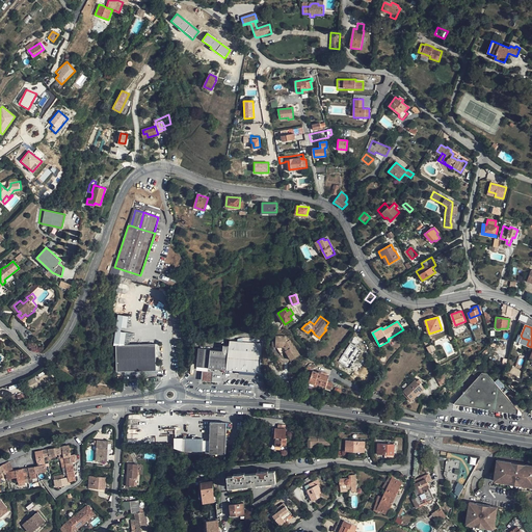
[(419,334),(424,343),(428,341),(423,331),(419,334)]
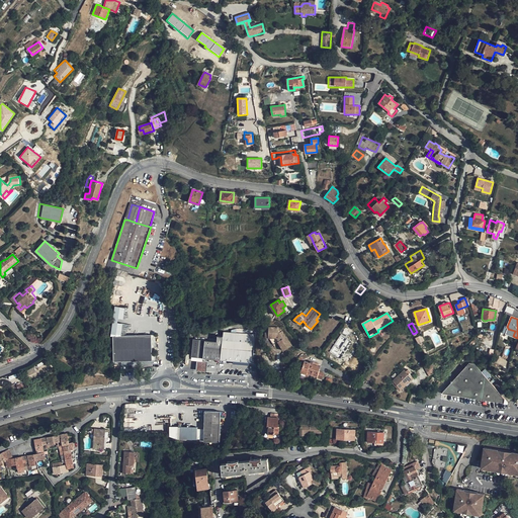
[(268,327),(269,333),(272,333),(273,338),(276,338),(277,338),(278,338),(280,340),(278,341),(278,342),(283,351),(292,346),(286,336),(285,337),(282,331),(280,332),(277,327),(268,327)]
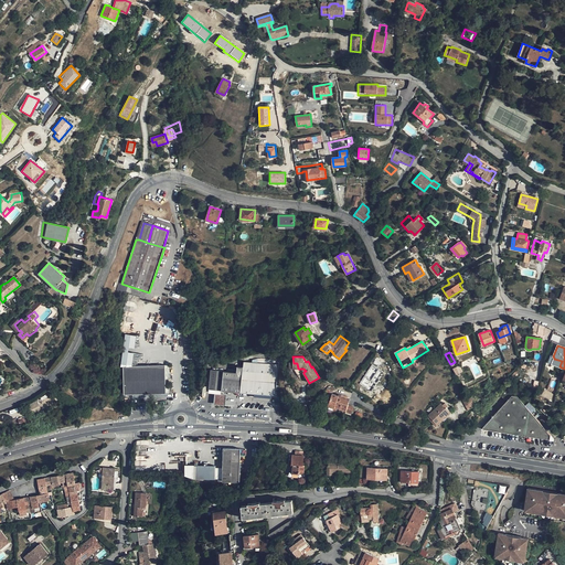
[(224,371),(216,370),(211,370),(210,388),(275,395),(278,365),(244,361),(244,366),(237,365),(237,372),(224,371)]
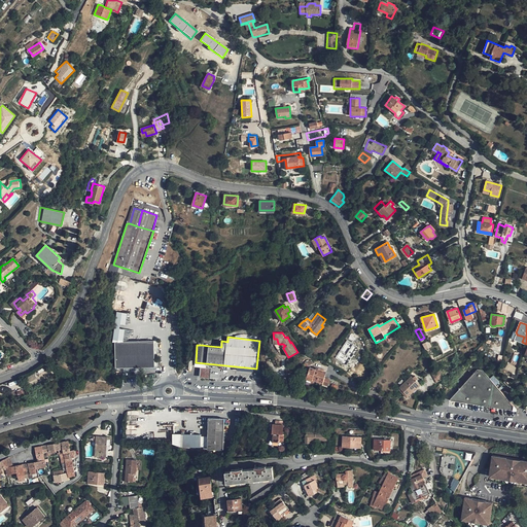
[(346,364),(357,346),(346,340),(336,358),(346,364)]
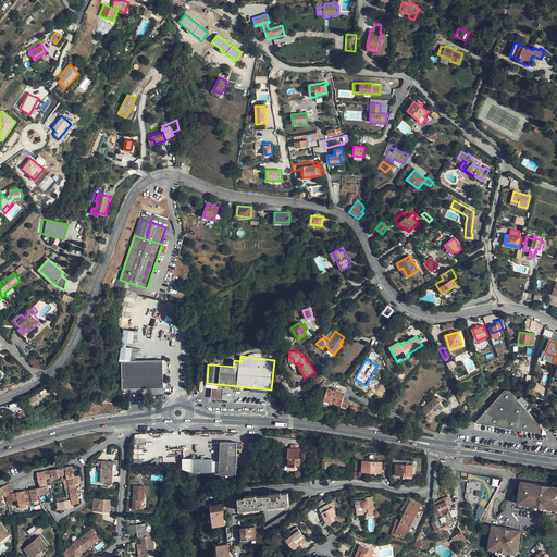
[(162,360),(121,361),(122,390),(163,387),(162,360)]
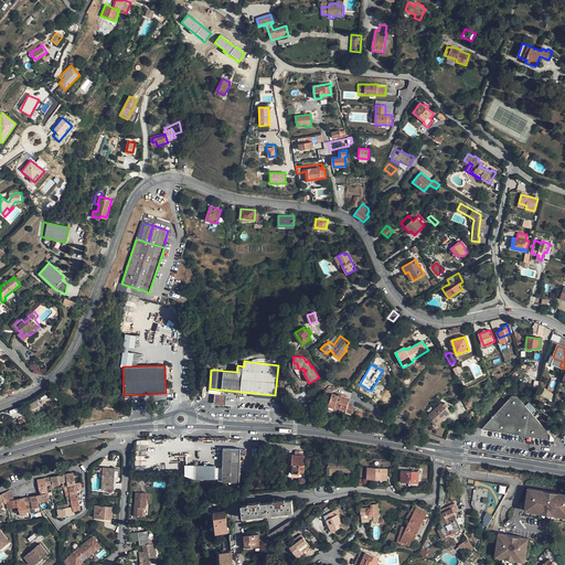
[(226,395),(214,394),(213,406),(226,407),(226,395)]
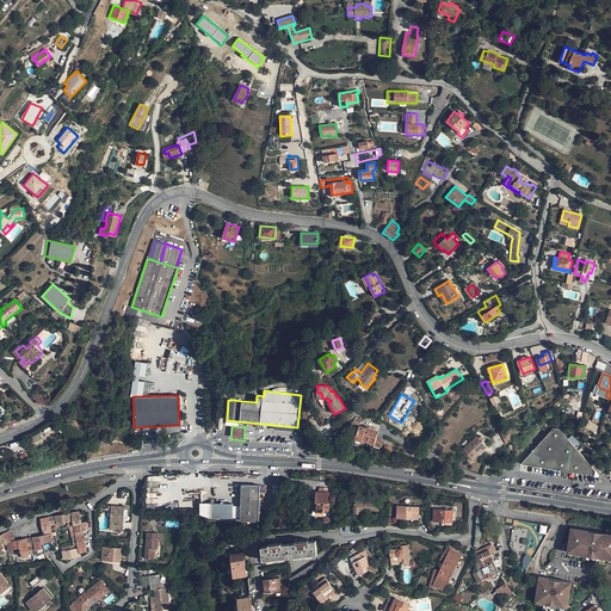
[(356,438),(374,445),(374,446),(380,449),(382,439),(376,438),(378,432),(359,426),(356,438)]
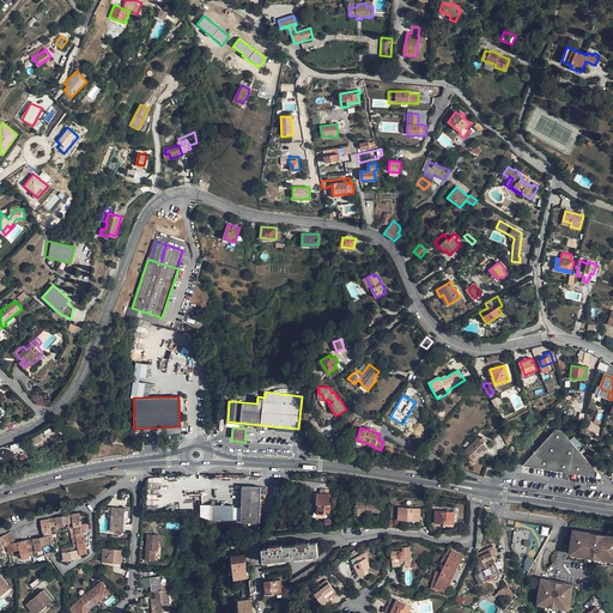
[(600,475),(558,431),(553,430),(522,465),(522,466),(600,477),(600,475)]
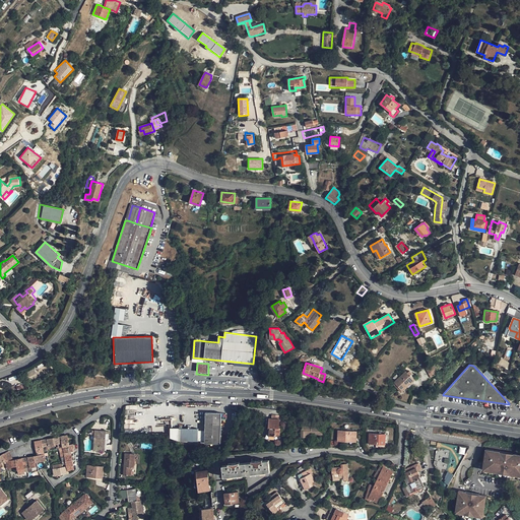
[(437,374),(434,366),(426,369),(430,377),(437,374)]
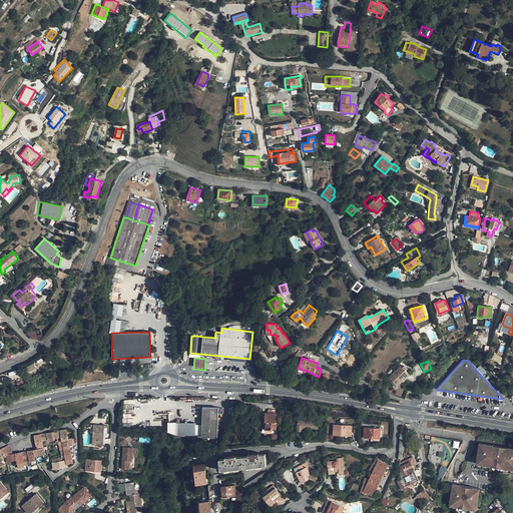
[(401,366),(389,377),(397,384),(404,378),(405,379),(409,375),(405,371),(406,369),(404,366),(403,368),(401,366)]
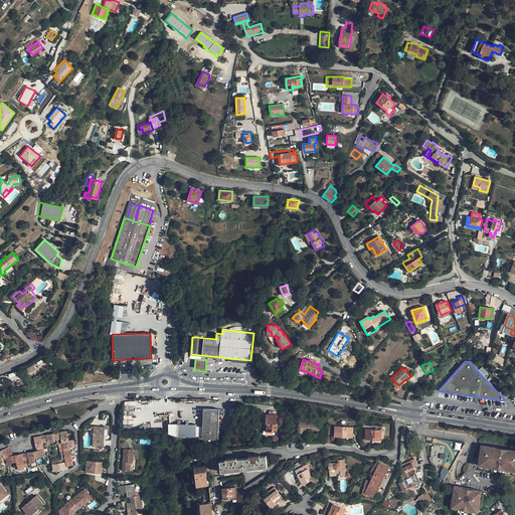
[(433,379),(430,376),(424,381),(427,384),(433,379)]
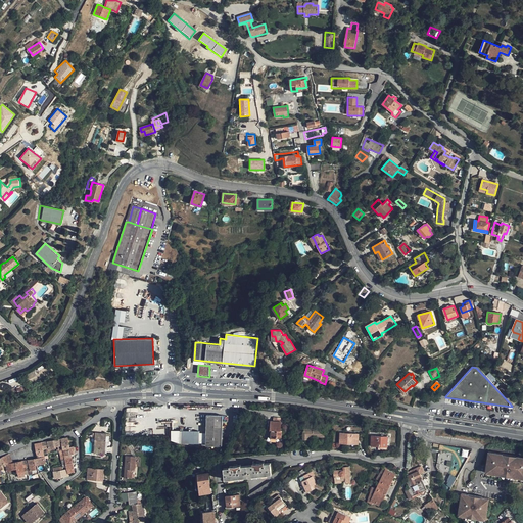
[(403,394),(413,386),(412,385),(405,391),(396,384),(395,385),(403,394)]
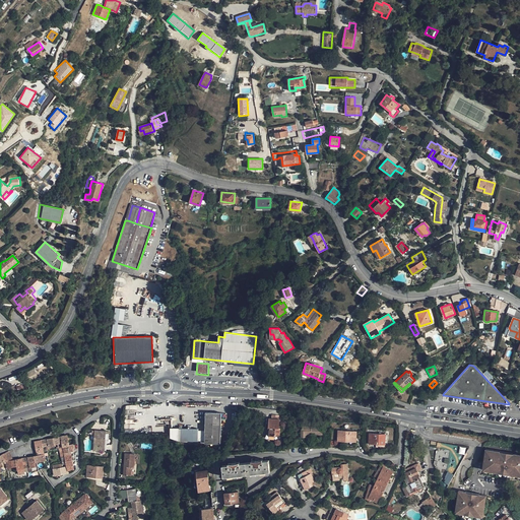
[(221,412),(206,412),(205,431),(204,441),(204,443),(220,443),(220,431),(221,412)]
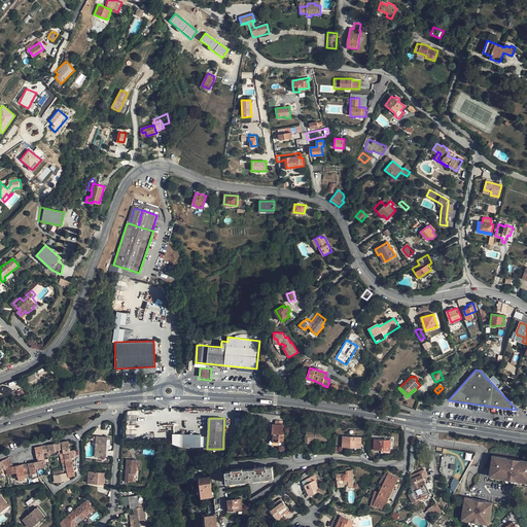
[(273,442),(278,442),(279,438),(284,438),(284,434),(283,434),(283,424),(283,421),(275,420),(275,424),(273,424),(272,433),(273,433),(273,442)]
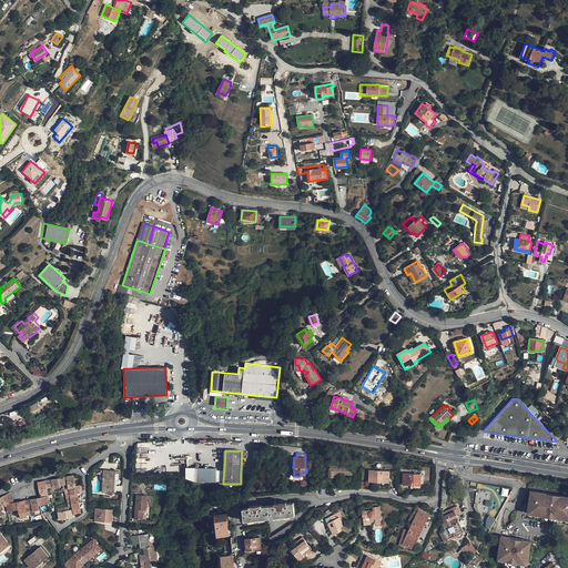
[(342,464),(334,464),(330,464),(328,477),(334,477),(334,475),(352,475),(352,464),(342,464)]
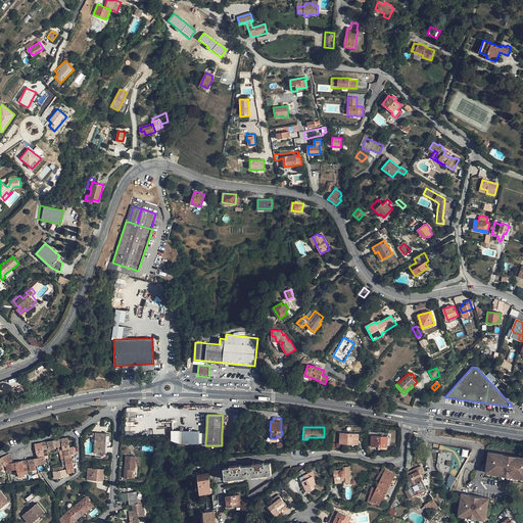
[(181,443),(205,443),(206,433),(199,433),(199,431),(193,431),(182,430),(181,443)]
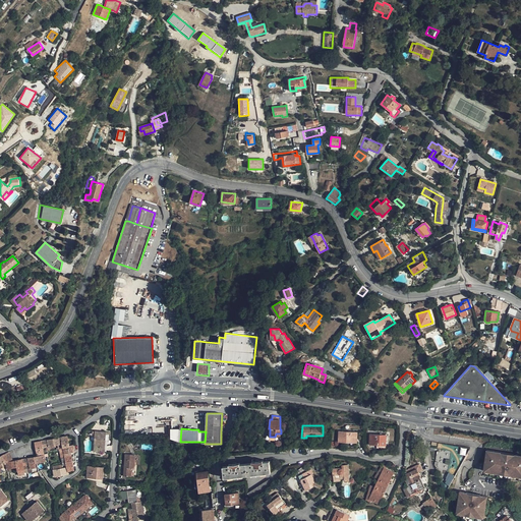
[(105,452),(106,432),(95,430),(94,451),(105,452)]
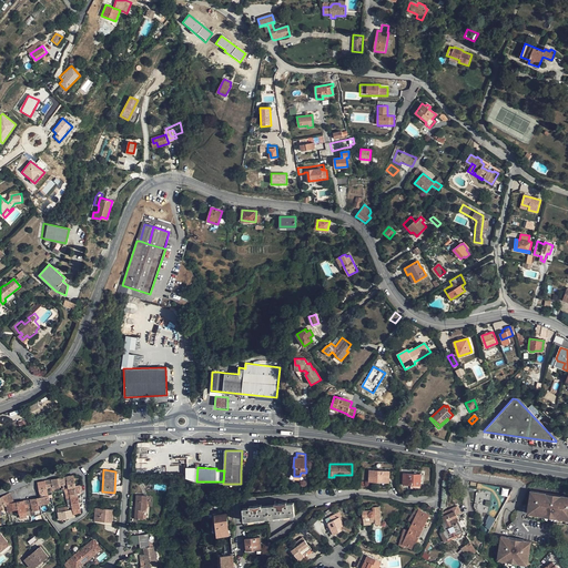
[(247,472),(241,470),(241,484),(246,486),(252,474),(247,472)]
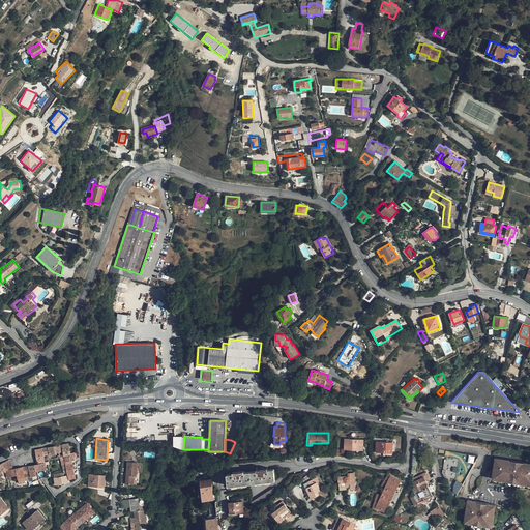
[(363,449),(363,440),(345,439),(345,448),(363,449)]
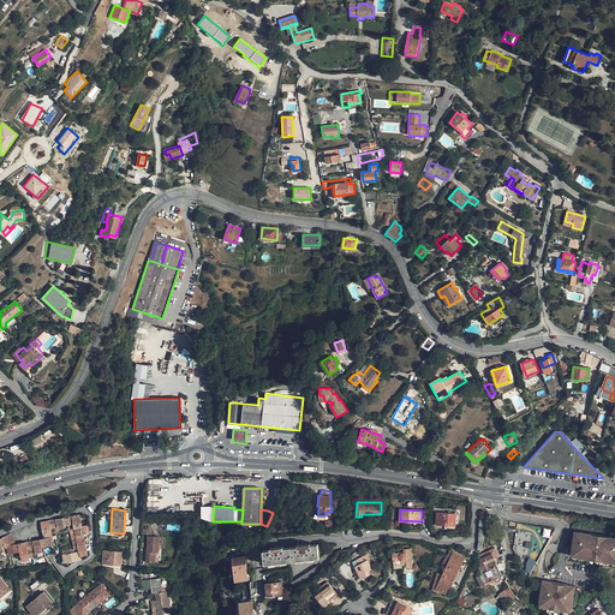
[(455,525),(455,513),(436,513),(436,524),(455,525)]
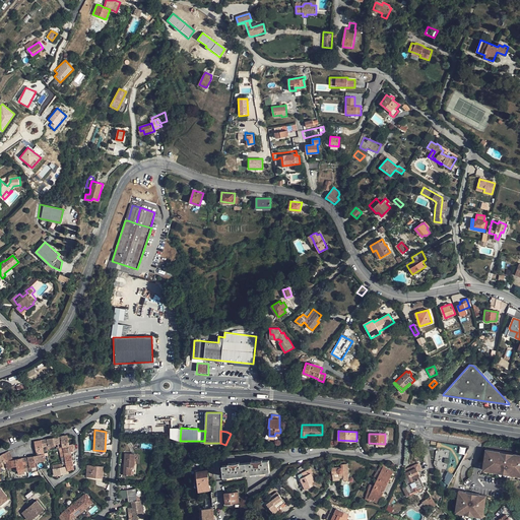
[(68,436),(61,437),(62,443),(67,467),(54,469),(54,474),(47,479),(54,489),(61,483),(55,475),(68,472),(68,470),(74,469),(71,452),(74,451),(73,445),(69,445),(68,436)]
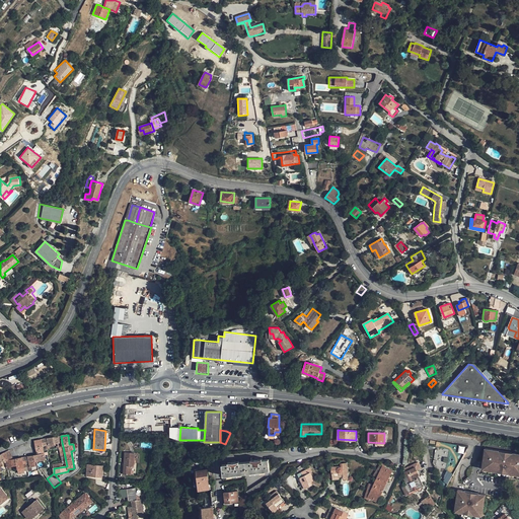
[(43,446),(59,443),(58,437),(34,441),(36,451),(44,449),(43,446)]
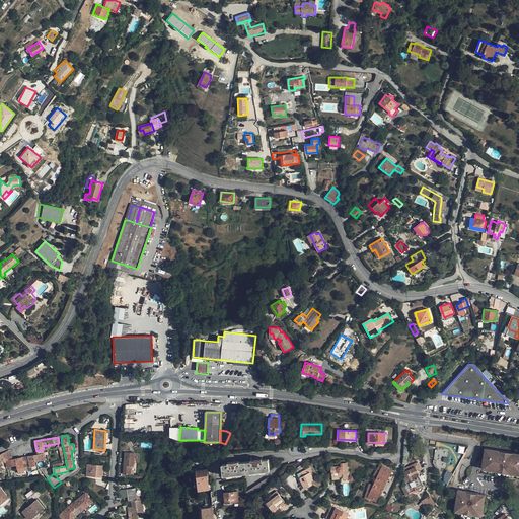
[(446,489),(461,458),(468,446),(436,442),(433,465),(434,466),(441,488),(446,489)]
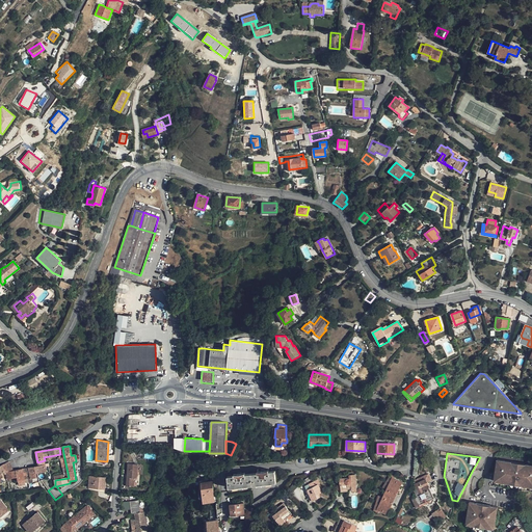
[(501,461),(495,460),(493,480),(494,480),(531,485),(531,468),(530,469),(530,466),(520,464),(520,467),(516,466),(516,463),(506,462),(505,464),(501,463),(501,461)]
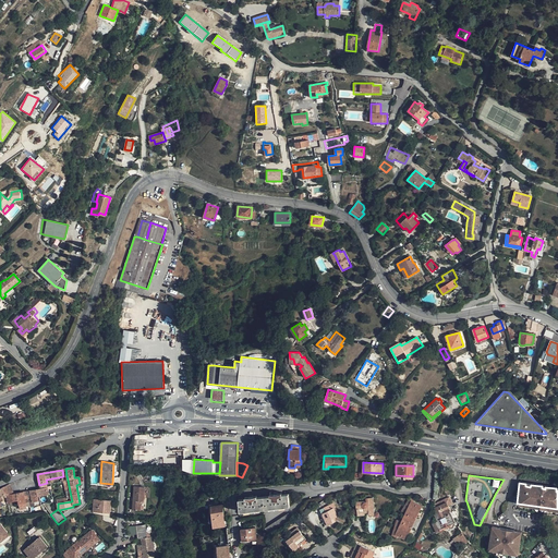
[(144,501),(145,487),(134,486),(133,509),(141,510),(141,501),(144,501)]
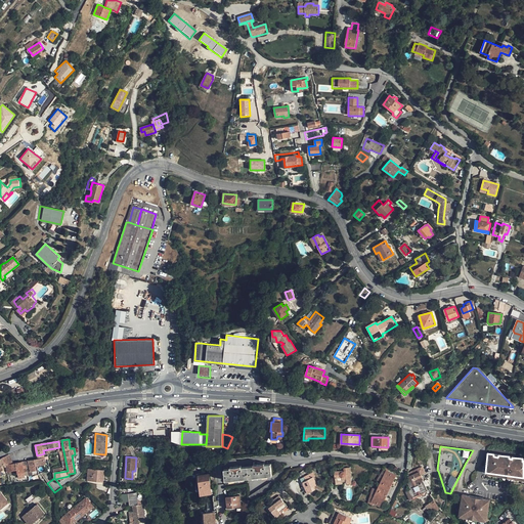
[(5,461),(3,457),(0,459),(0,466),(12,461),(10,457),(5,461)]
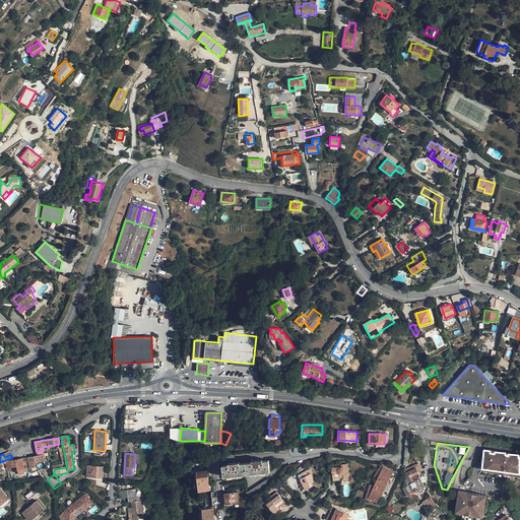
[(28,457),(29,463),(30,467),(37,466),(36,462),(46,460),(45,454),(38,455),(28,457)]
